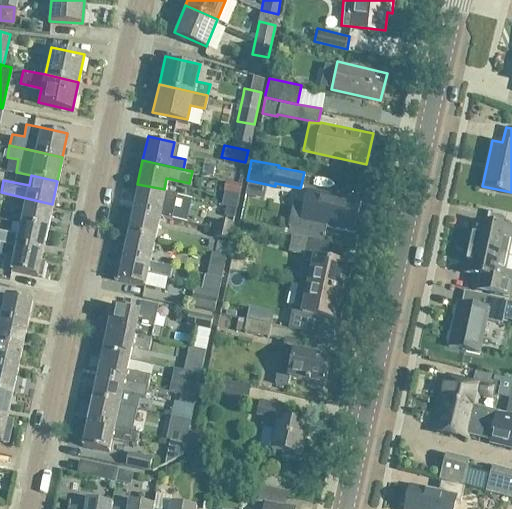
[(238,192),(240,183),(226,180),(224,189),(238,192)]
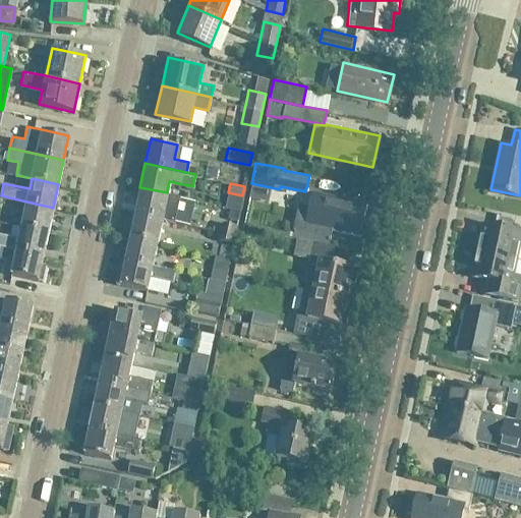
[(167,192),(139,187),(134,211),(161,217),(173,219),(178,194),(167,192)]
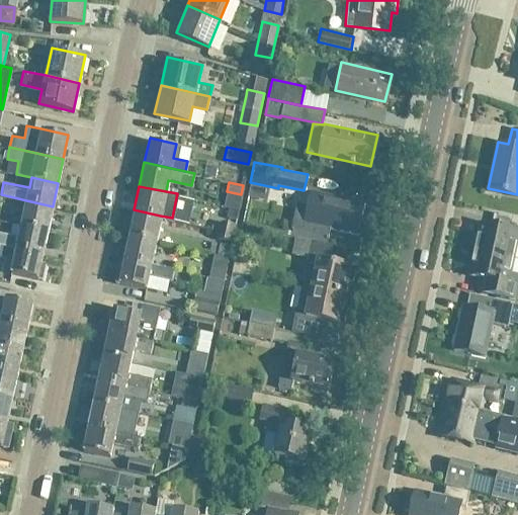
[(328,236),(330,228),(358,234),(362,235),(366,218),(361,217),(364,201),(310,189),(307,203),(296,200),(290,227),(328,236)]
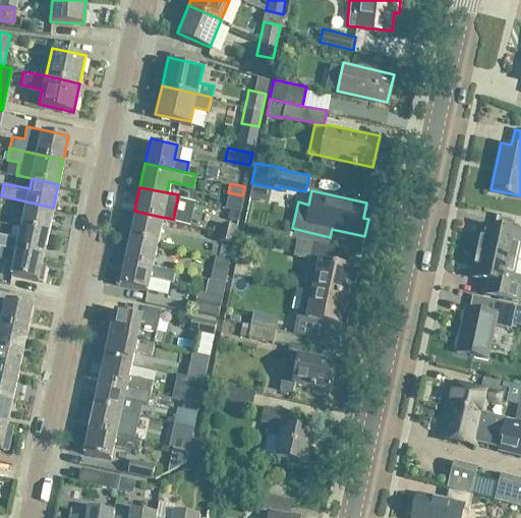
[(26,202),(21,226),(48,231),(53,208),(26,202)]
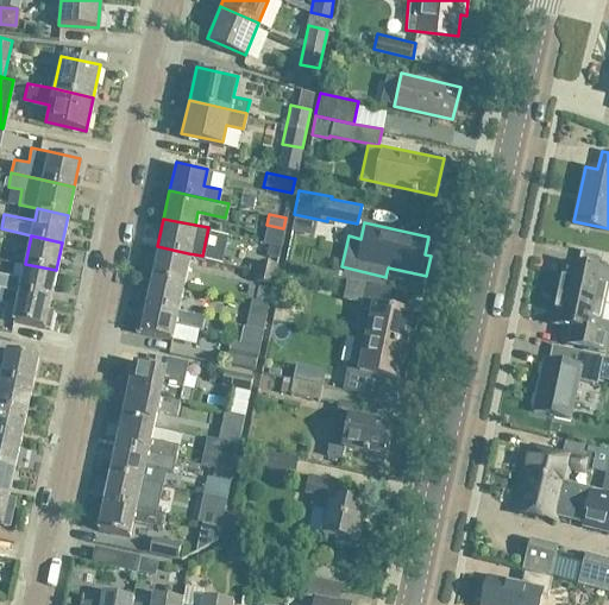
[(157,246),(151,275),(182,282),(188,253),(157,246)]
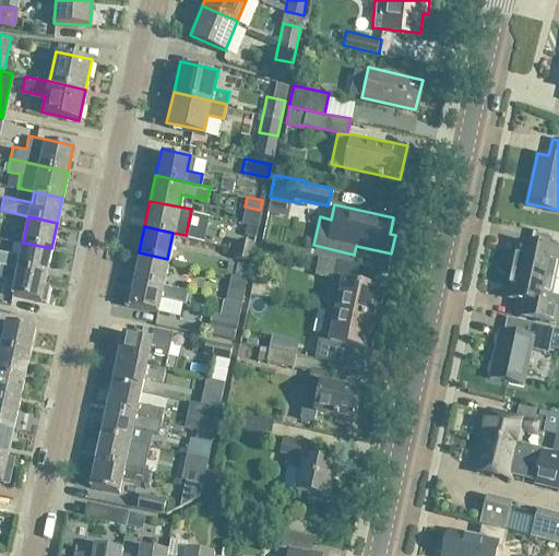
[(512,268),(554,278),(557,261),(558,261),(558,233),(552,232),(549,247),(518,240),(512,268)]
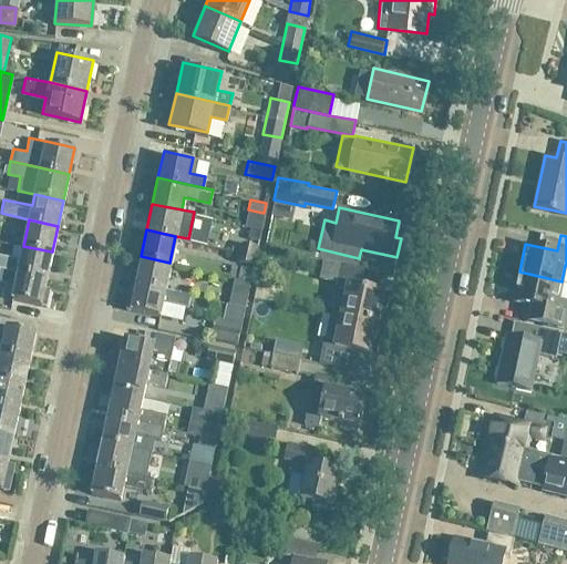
[(258,245),(240,242),(239,247),(227,244),(226,247),(256,254),(258,245)]
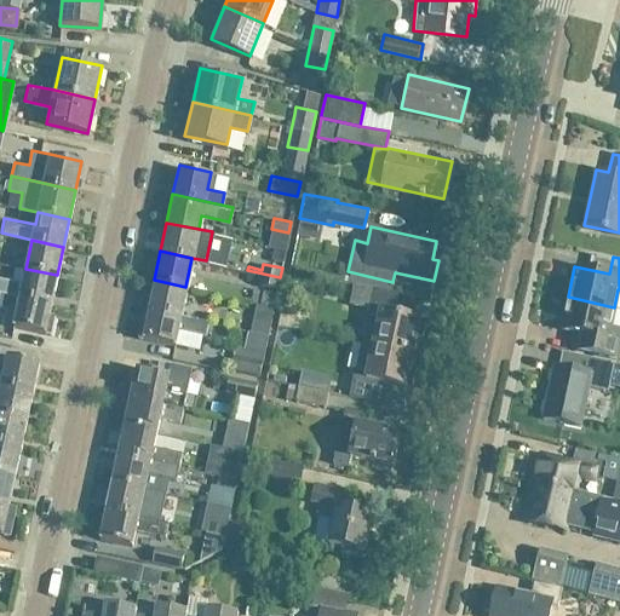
[(26,269),(22,282),(0,277),(0,292),(19,297),(51,304),(57,275),(26,269)]
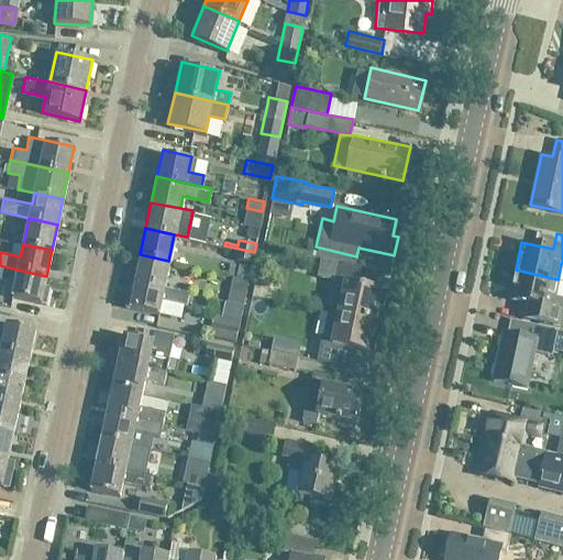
[(287,261),(289,253),(269,249),(268,249),(265,248),(265,245),(263,244),(262,249),(263,250),(262,255),(287,261)]
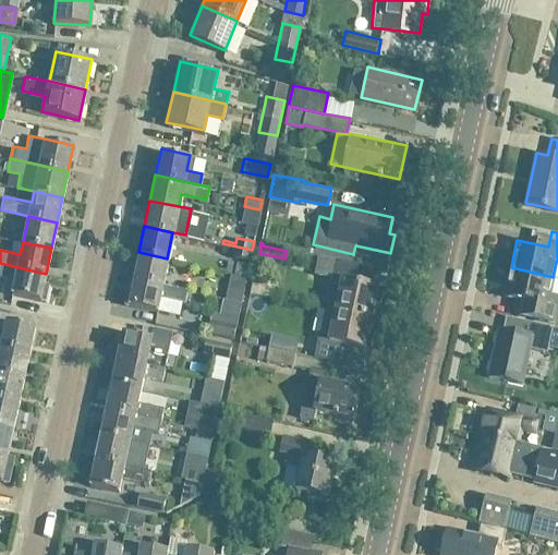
[(252,250),(222,243),(222,244),(217,243),(215,250),(233,253),(232,256),(250,261),(252,250)]
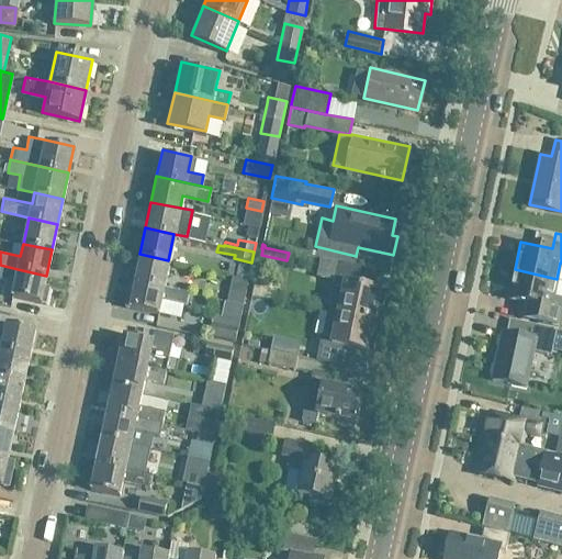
[(168,260),(139,254),(134,280),(163,286),(168,260)]
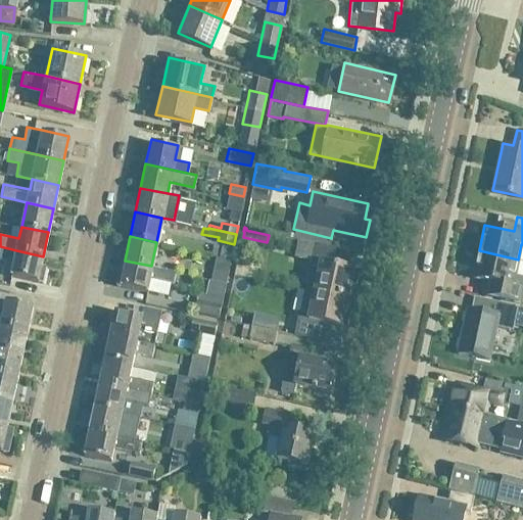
[(298,237),(294,255),(310,258),(308,264),(319,266),(314,289),(348,297),(351,281),(357,282),(359,270),(354,269),(342,266),(346,248),(314,241),(298,237)]
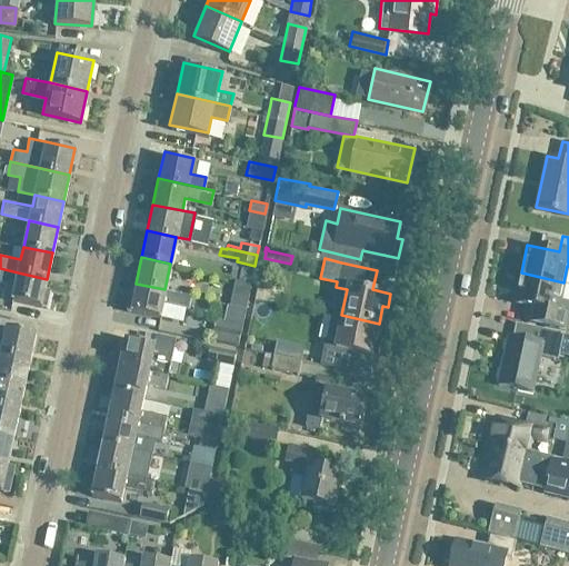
[(249,281),(251,269),(226,264),(222,275),(249,281)]
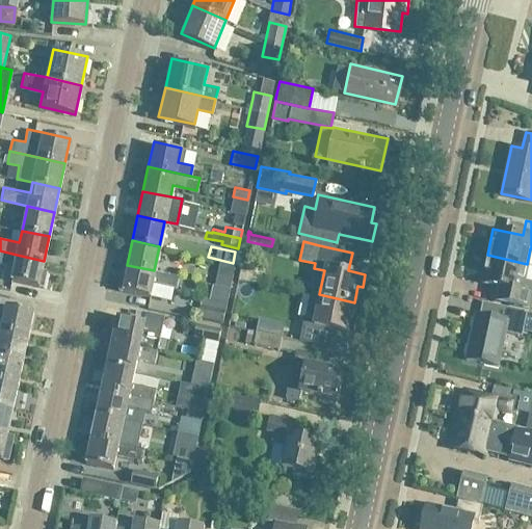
[(17,255),(0,250),(0,262),(15,265),(11,279),(38,285),(44,261),(17,255)]
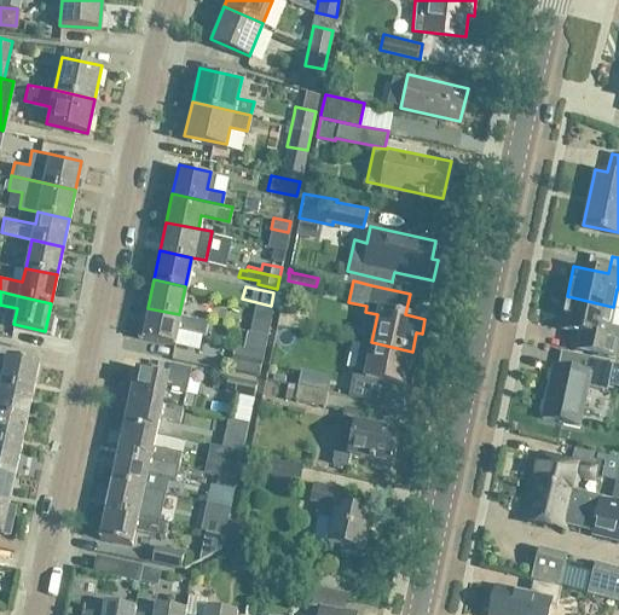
[(559,303),(556,315),(562,320),(560,328),(579,331),(576,348),(591,352),(618,357),(618,325),(608,324),(613,307),(567,296),(566,301),(559,303)]
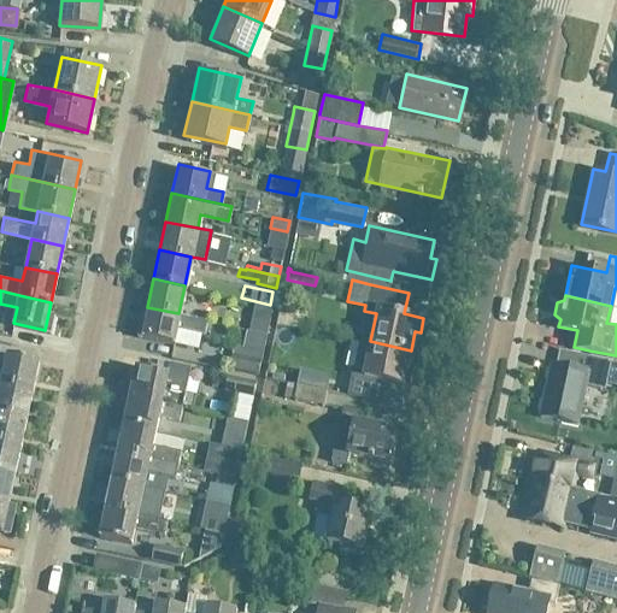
[(178,313),(147,307),(141,334),(172,341),(176,326),(205,334),(207,320),(178,313)]
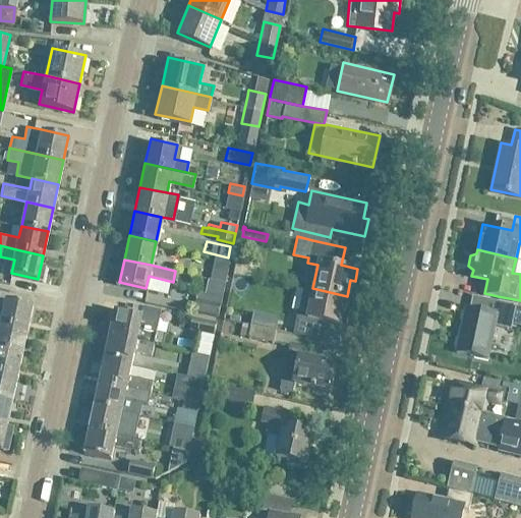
[(224,282),(226,272),(212,269),(210,278),(224,282)]
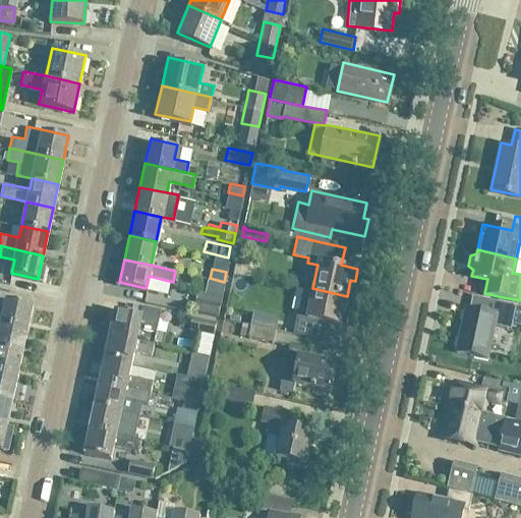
[(297,308),(292,331),(325,338),(329,321),(341,323),(347,296),(312,288),(302,286),(297,308)]
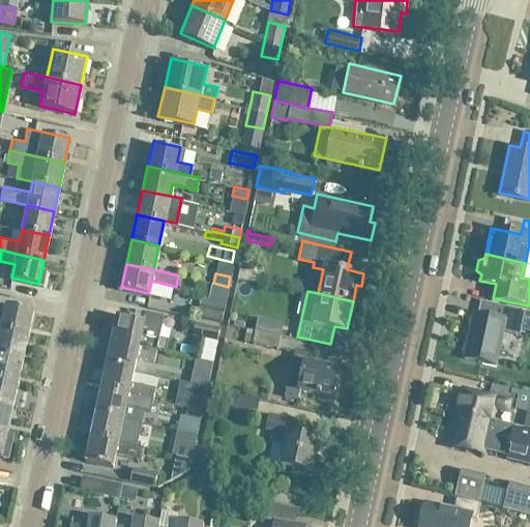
[(199,302),(196,315),(196,316),(221,321),(224,308),(216,306),(217,301),(203,298),(202,303),(199,302)]
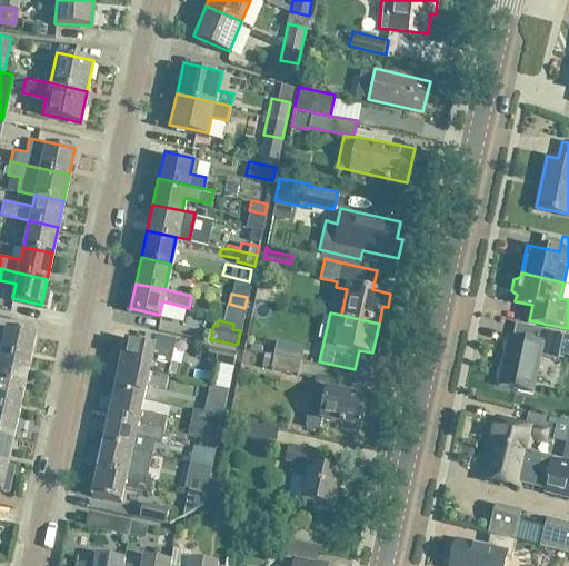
[(523,324),(521,338),(508,335),(498,383),(532,390),(540,355),(553,357),(559,331),(523,324)]
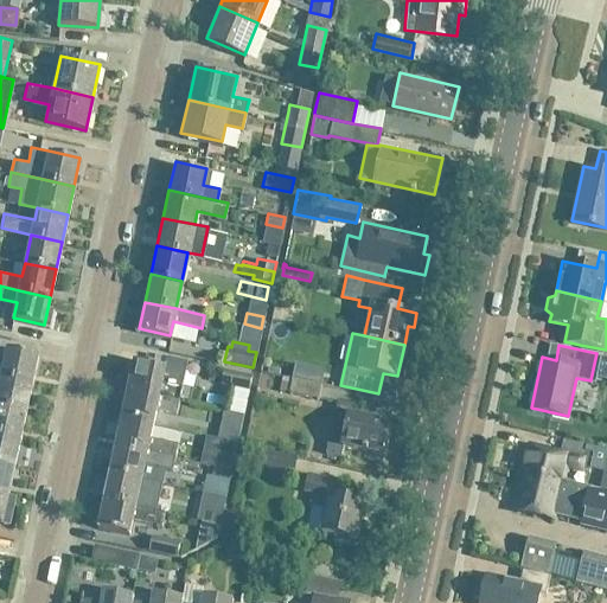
[(0,376),(32,383),(38,354),(6,347),(4,361),(0,360),(0,376)]
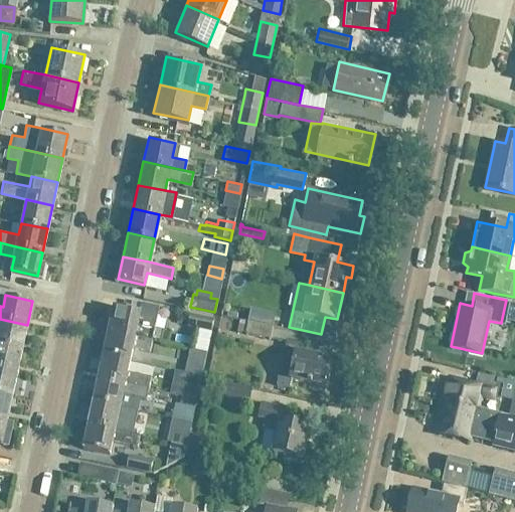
[(113,304),(107,329),(150,338),(153,326),(157,305),(141,301),(140,310),(113,304)]
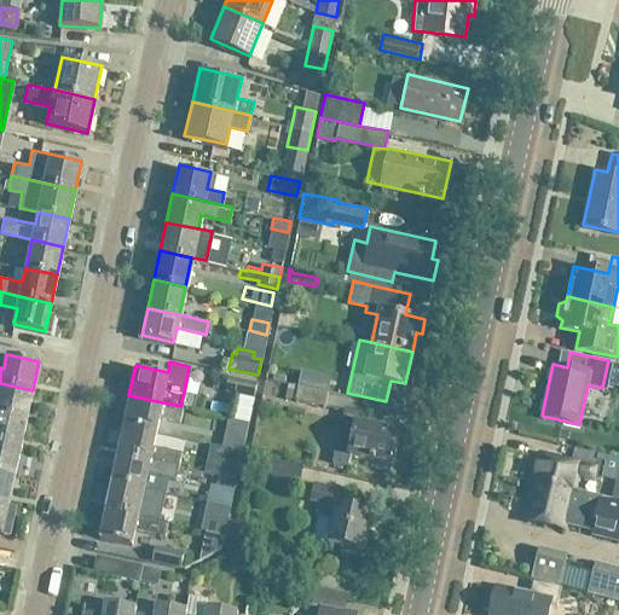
[(256,381),(227,375),(224,389),(253,395),(256,381)]
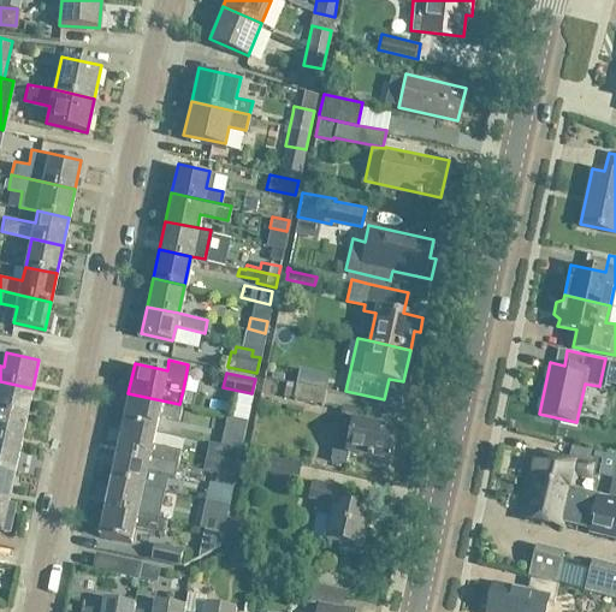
[(0,381),(0,410),(27,416),(33,388),(0,381)]
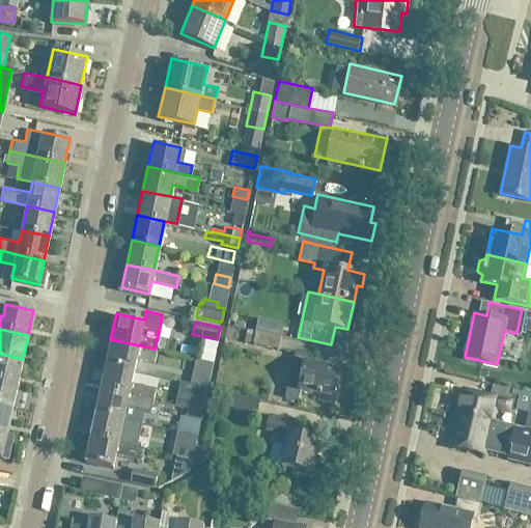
[(255,329),(252,342),(278,349),(281,334),(255,329)]
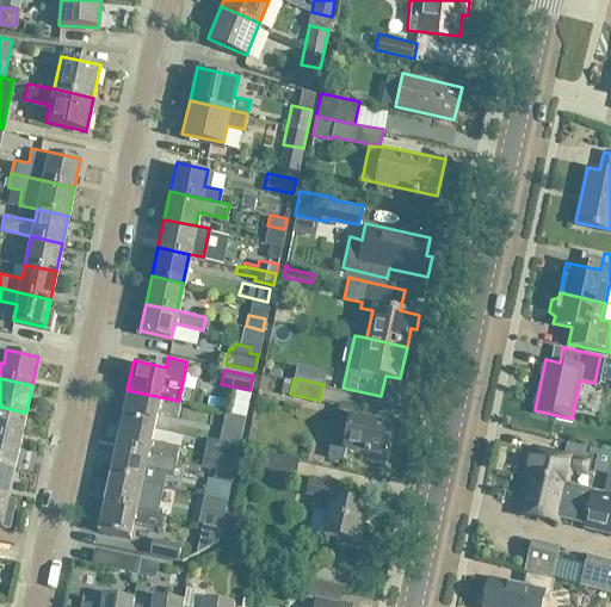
[(178,401),(127,390),(121,417),(152,423),(155,409),(176,414),(178,401)]
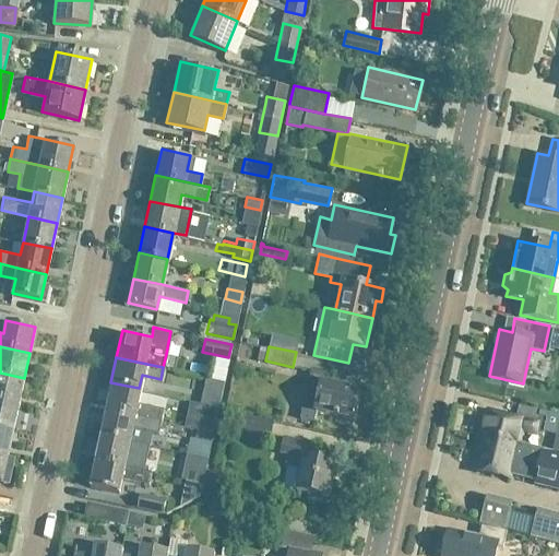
[(310,367),(306,385),(299,417),(313,420),(316,410),(351,417),(356,388),(331,382),(333,373),(310,367)]
